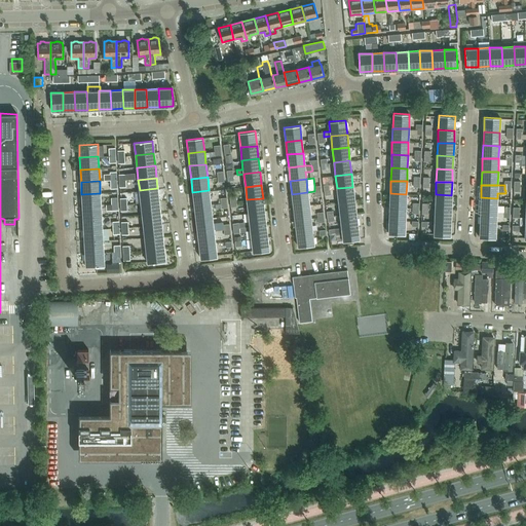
[(337,188),(330,189),(331,194),(337,193),(338,201),(354,199),(352,187),(337,188)]
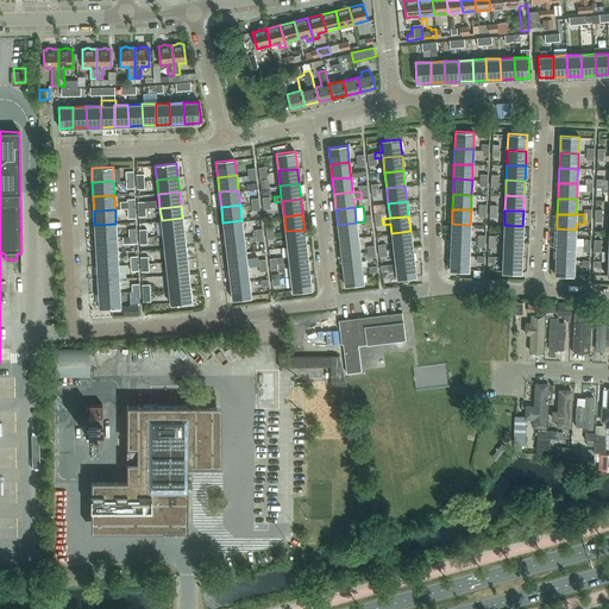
[(182,218),(162,220),(162,228),(163,234),(183,232),(182,218)]
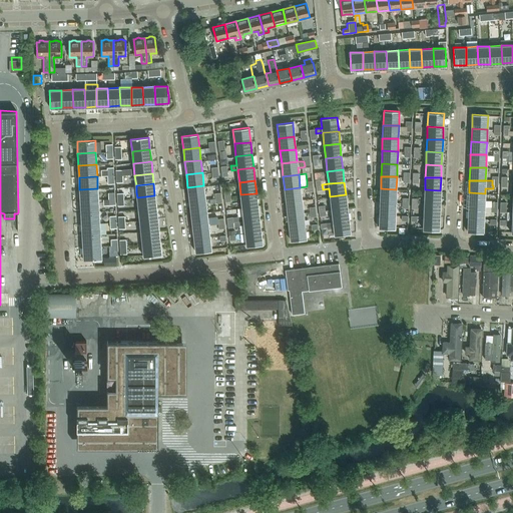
[(203,185),(187,187),(188,193),(189,199),(205,198),(203,185)]
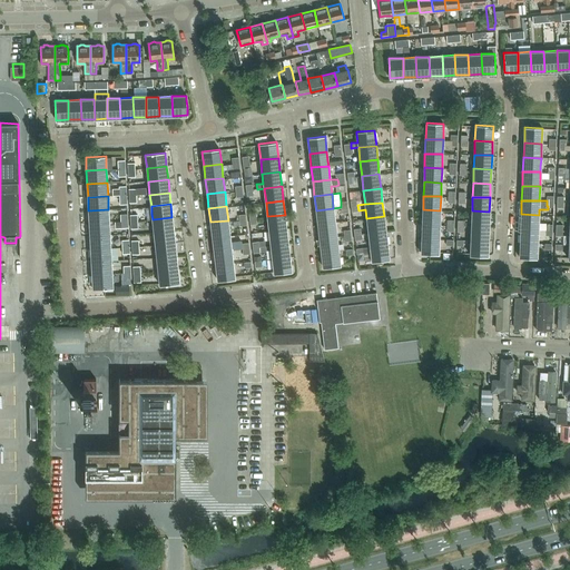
[(333,208),(316,210),(317,224),(335,223),(333,208)]
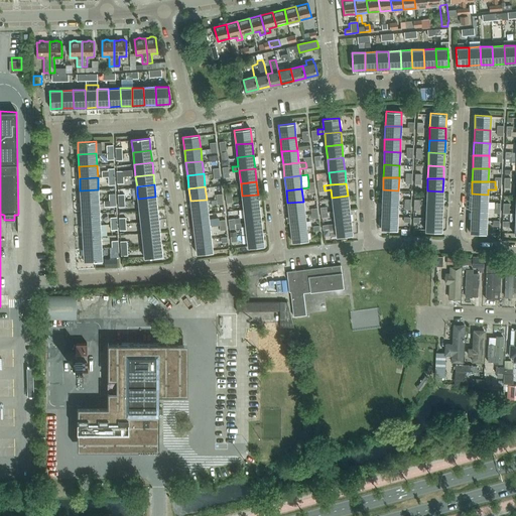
[(98,189),(80,190),(81,202),(99,201),(98,189)]
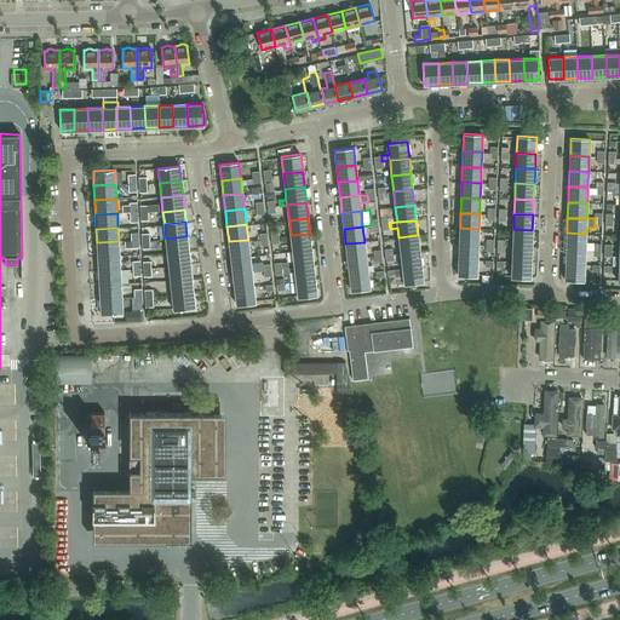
[(460,228),(459,244),(478,245),(478,229),(460,228)]
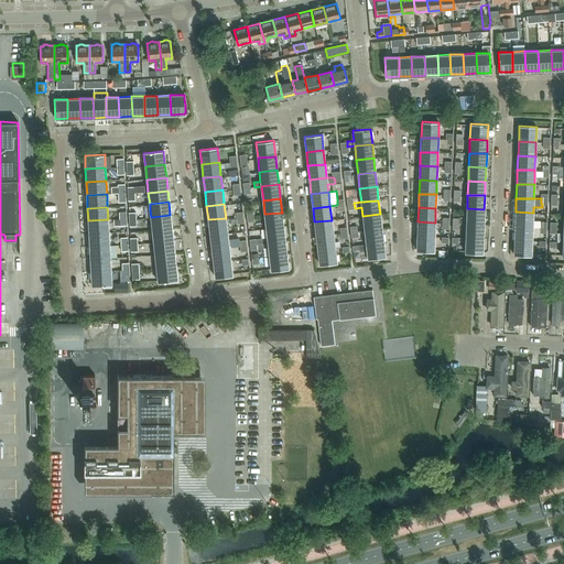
[(467,208),(466,223),(484,224),(484,209),(467,208)]
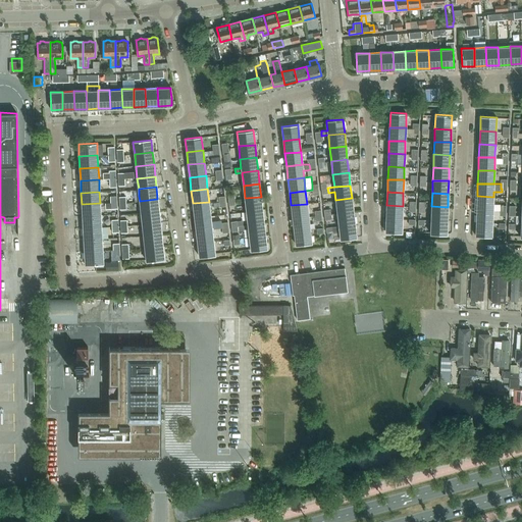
[(477,196),(476,209),(492,210),(493,197),(477,196)]
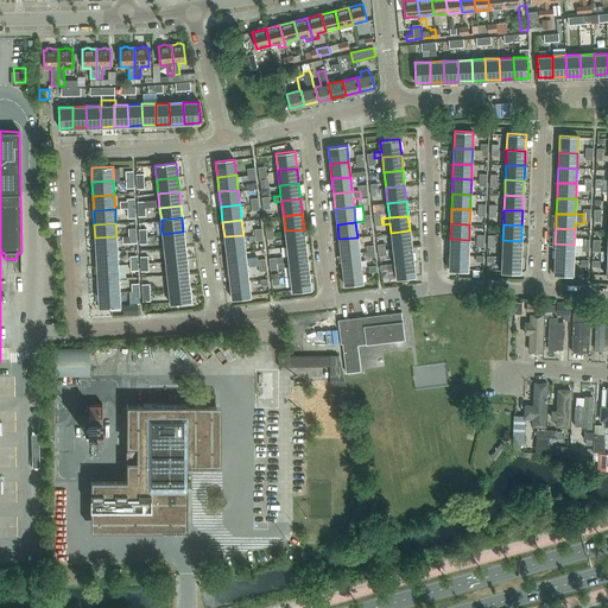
[(304,229),(285,230),(286,238),(287,246),(305,244),(305,242),(304,229)]
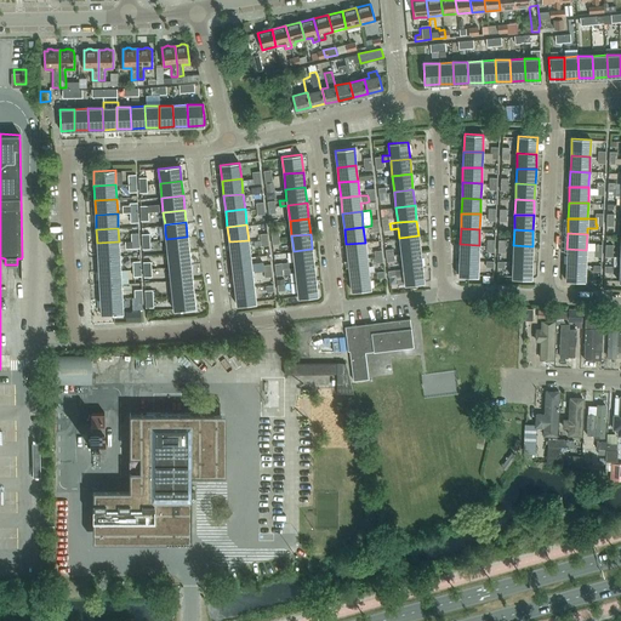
[(419,235),(399,238),(402,254),(420,251),(419,235)]
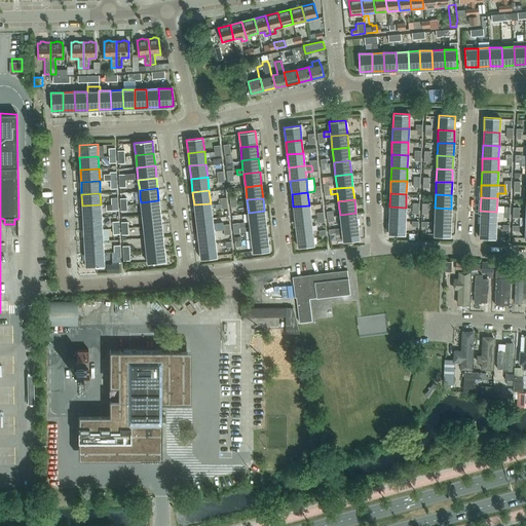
[(158,200),(141,202),(142,214),(160,212),(158,200)]
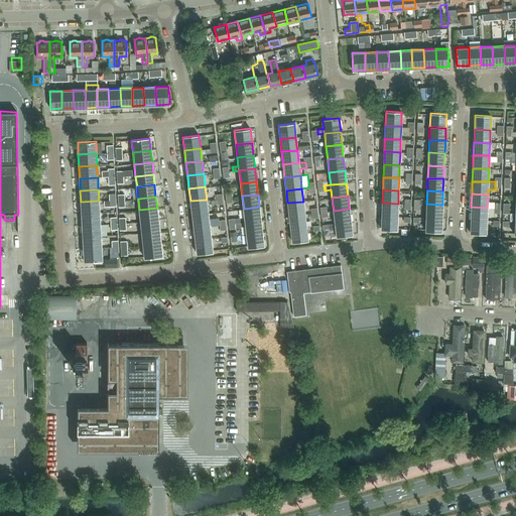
[(207,200),(190,201),(192,214),(208,212),(207,200)]
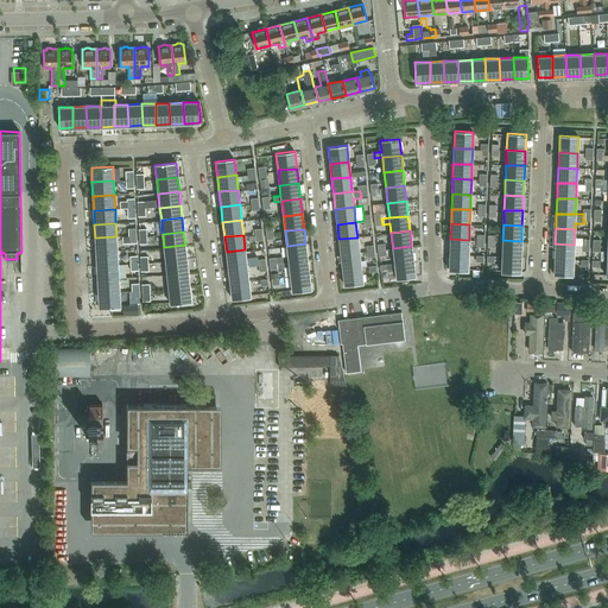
[(116,236),(95,238),(96,251),(116,251),(116,236)]
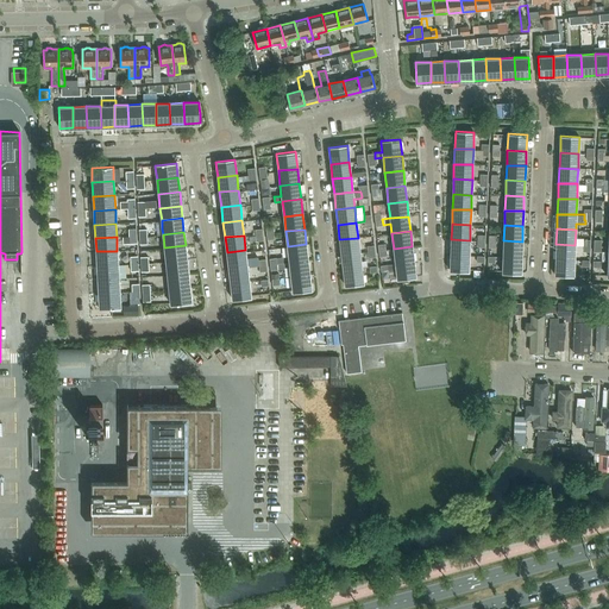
[(358,238),(339,239),(341,255),(359,252),(358,238)]
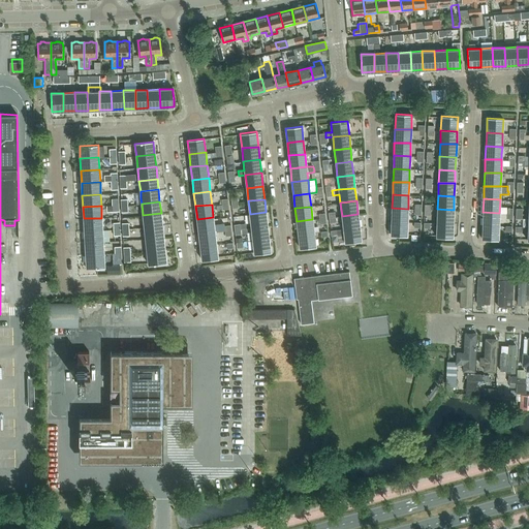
[(392,208),(392,220),(407,221),(408,209),(392,208)]
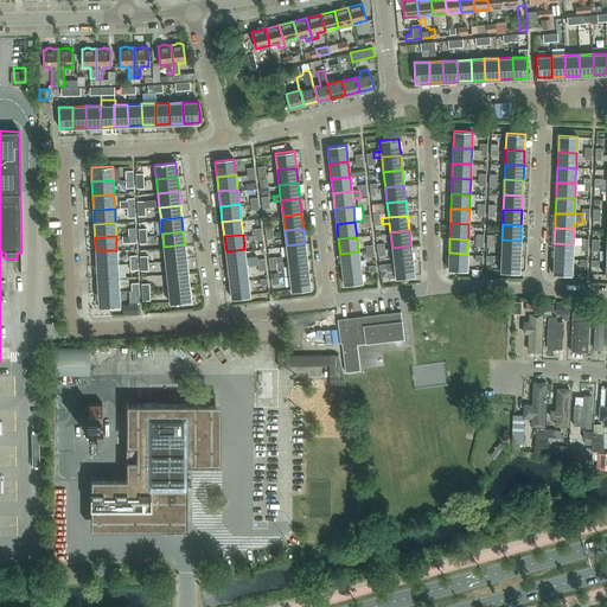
[(502,240),(502,255),(519,255),(521,241),(502,240)]
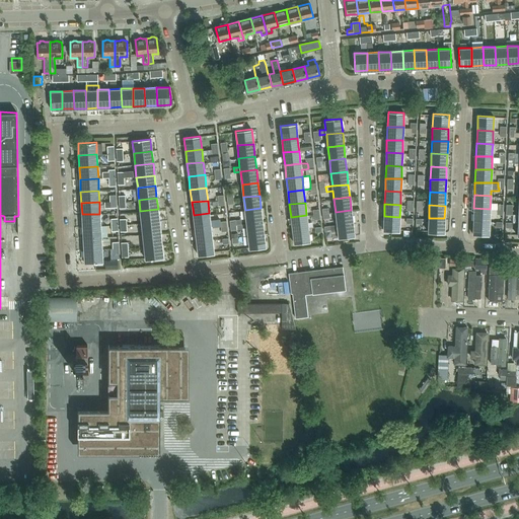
[(261,208),(245,210),(246,223),(263,221),(263,220),(261,208)]
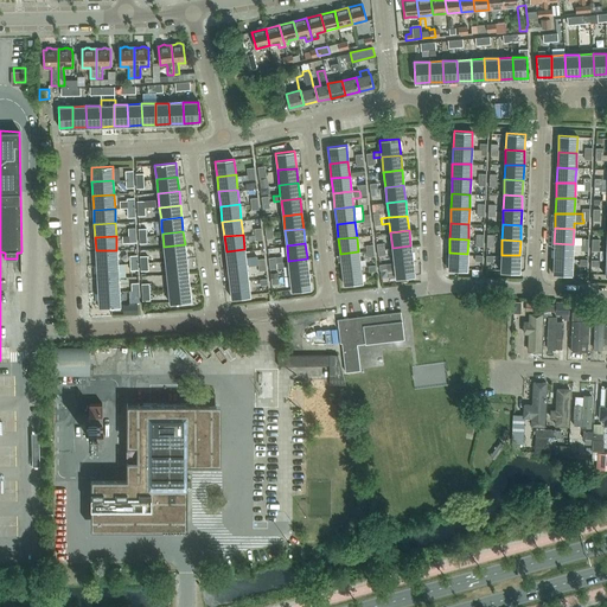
[(554,243),(554,259),(573,260),(573,244),(554,243)]
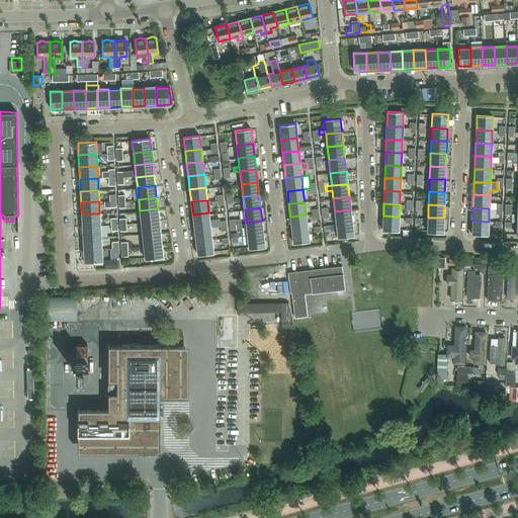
[(158,208),(140,210),(141,223),(159,221),(158,208)]
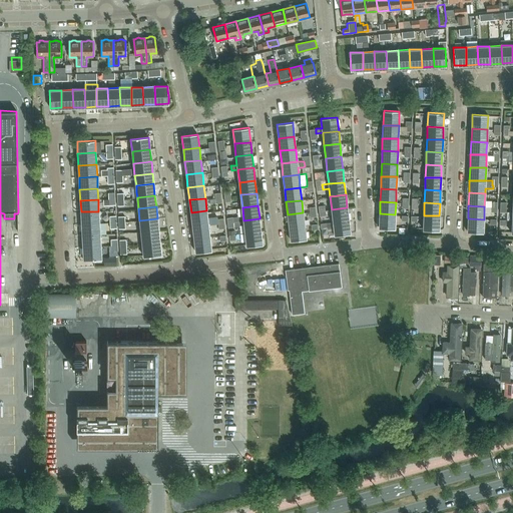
[(347,207),(332,209),(333,222),(349,220),(347,207)]
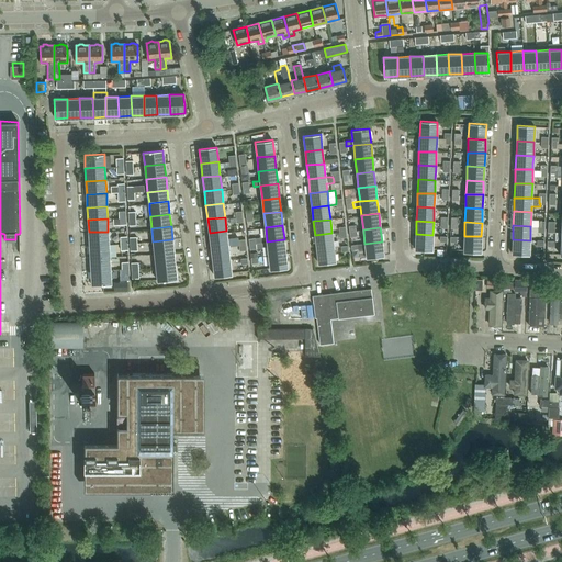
[(226,231),(210,233),(211,247),(228,245),(226,231)]
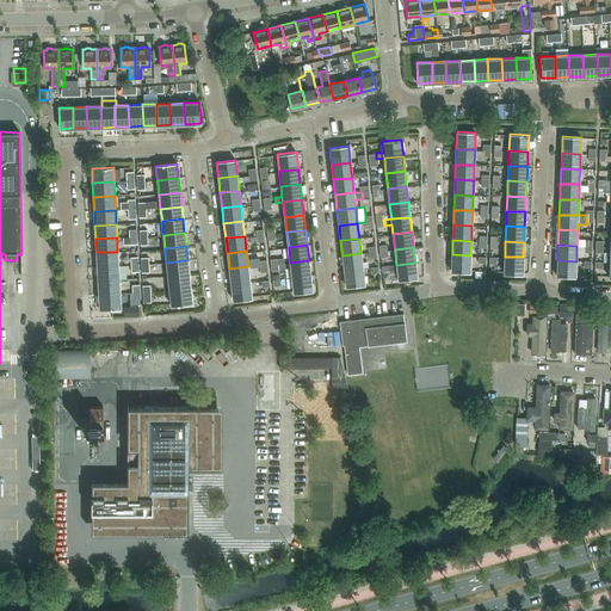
[(117,252),(97,252),(97,266),(118,265),(117,252)]
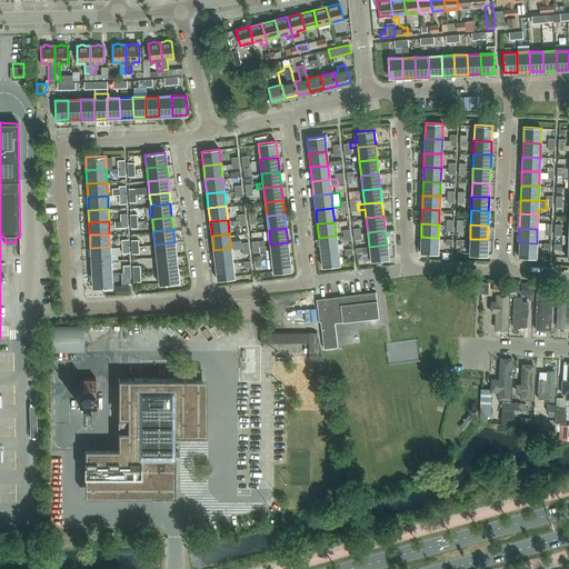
[(336,236),(319,238),(320,252),(338,250),(336,236)]
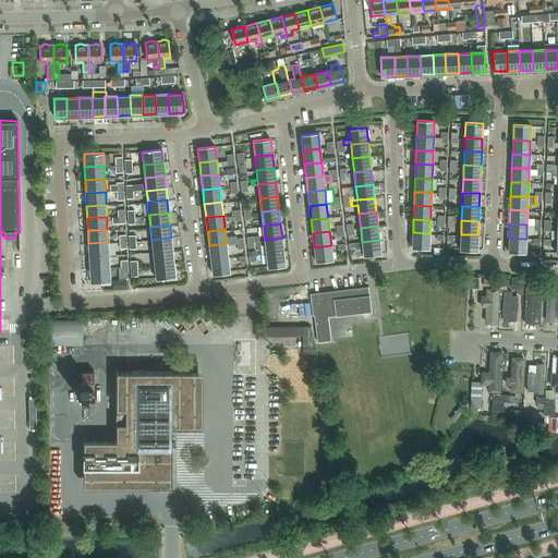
[(413,232),(412,247),(429,249),(429,247),(429,233),(413,232)]
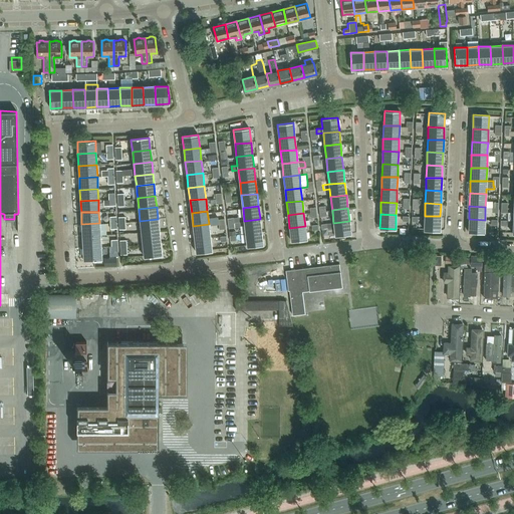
[(424,229),(424,230),(440,231),(440,216),(425,216),(424,229)]
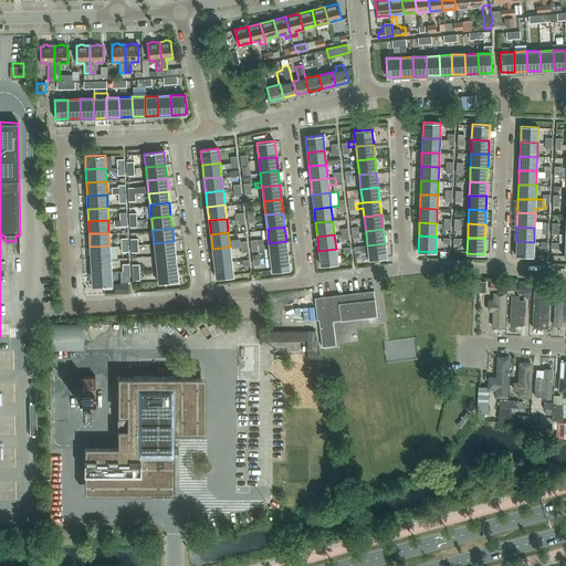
[(174,241),(154,243),(156,255),(175,253),(174,241)]
